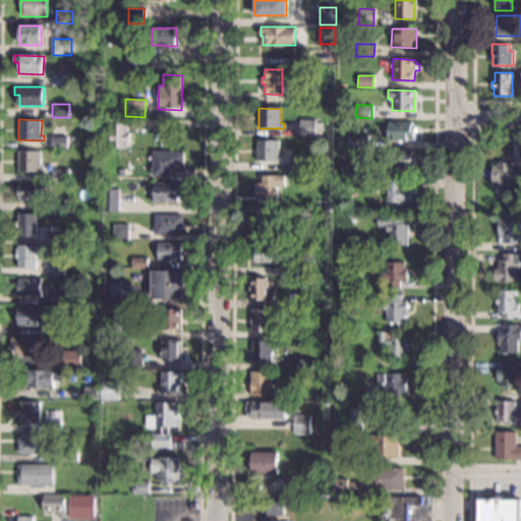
[(127,119),(126,132),(129,133),(129,142),(126,142),(126,149),(110,148),(111,143),(109,143),(110,129),(112,129),(112,119),(127,119)]
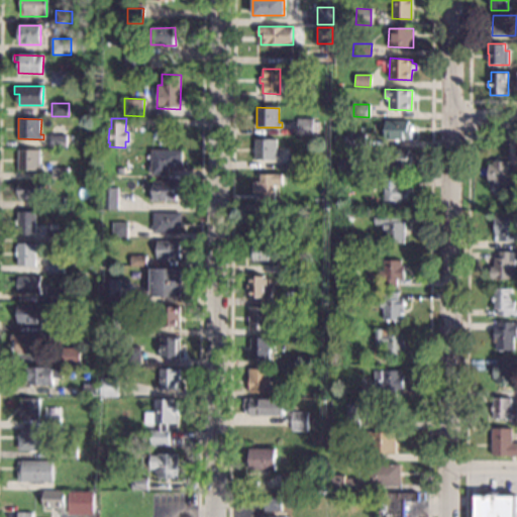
[(313,135),(298,135),(298,119),(313,119),(313,135)]
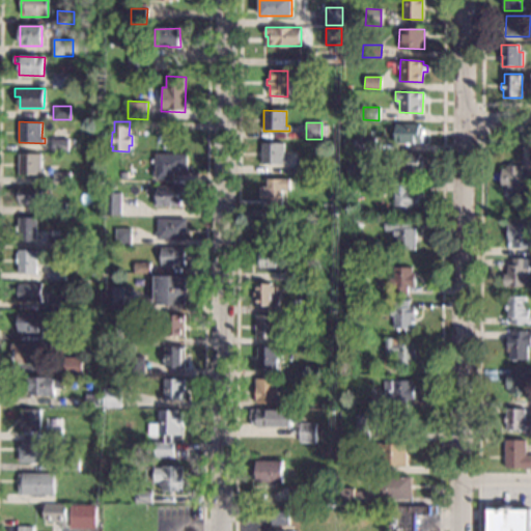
[(420,129),(422,129),(422,143),(393,143),(394,134),(396,134),(396,124),(420,124),(420,129)]
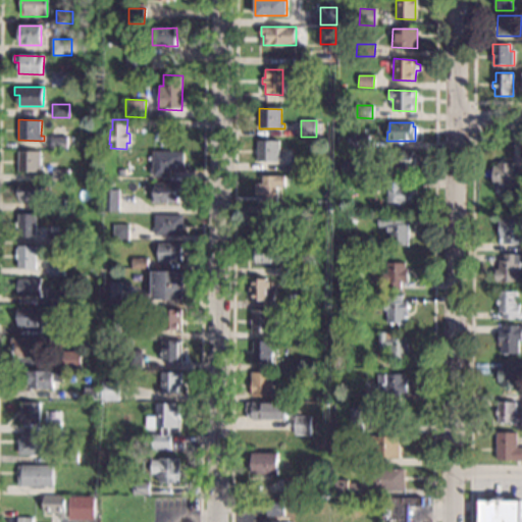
[(66,149),(51,149),(52,137),(53,137),(67,138),(66,149)]
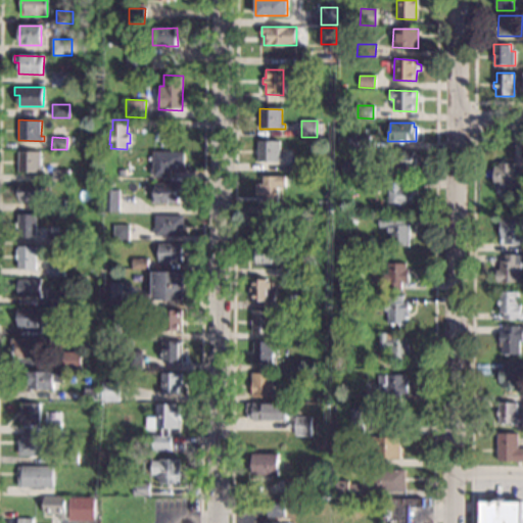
[(369,145),(347,145),(347,139),(353,139),(353,137),(369,137),(369,145)]
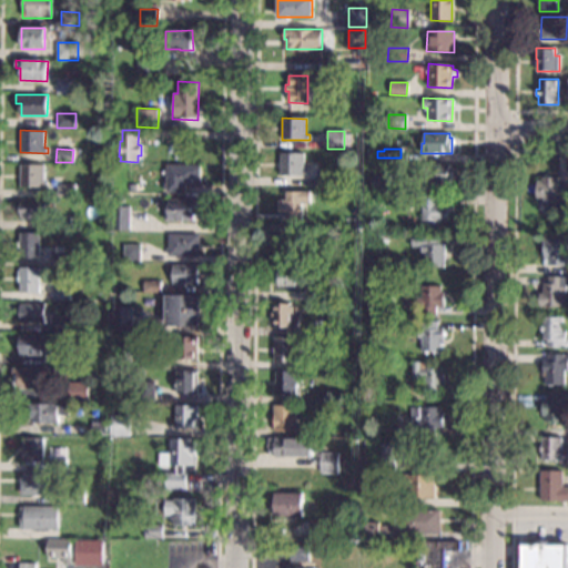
[(304,153),(304,170),(306,170),(306,176),(280,175),(281,152),(304,153)]
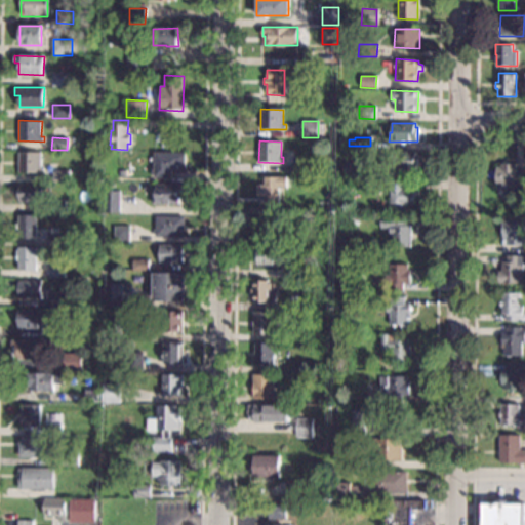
[(418,153),(417,170),(392,169),(393,151),(418,153)]
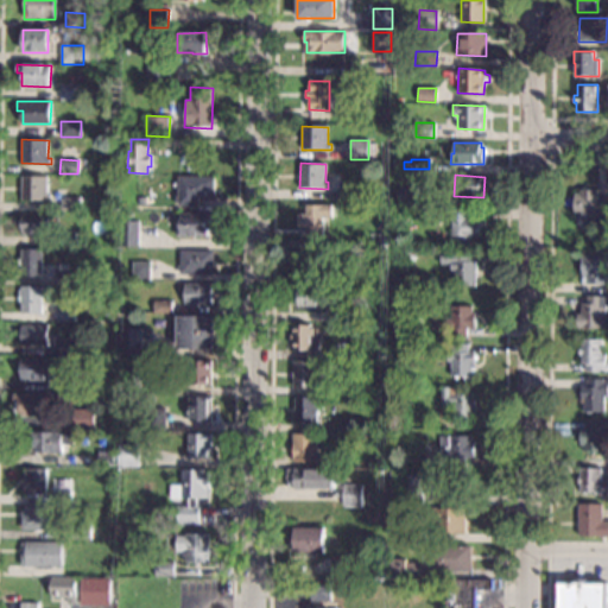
[(46,191),(49,191),(49,201),(21,200),(21,177),(48,177),(46,191)]
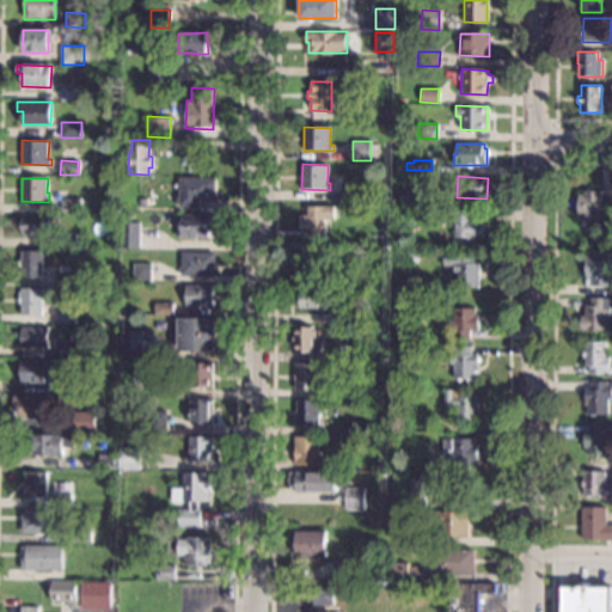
[(215,200),(200,200),(199,207),(178,207),(178,178),(215,178),(215,200)]
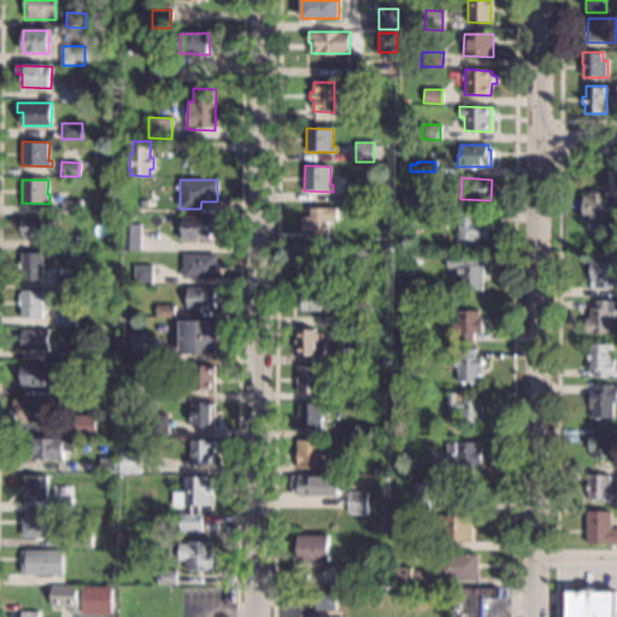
[(363,206),(345,206),(345,188),(363,188),(363,206)]
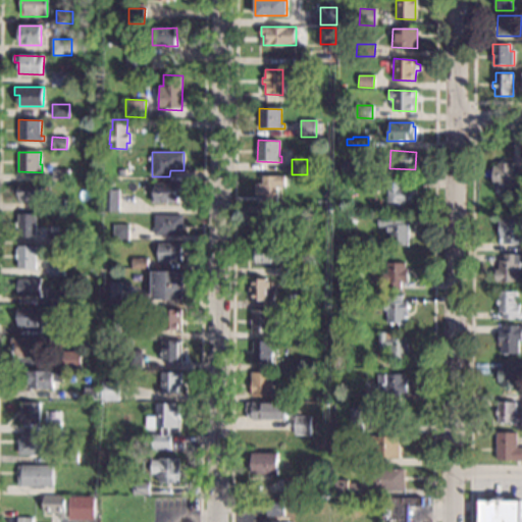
[(512,163),(512,170),(519,170),(518,198),(503,198),(504,185),(492,185),(492,165),(498,165),(498,163),(512,163)]
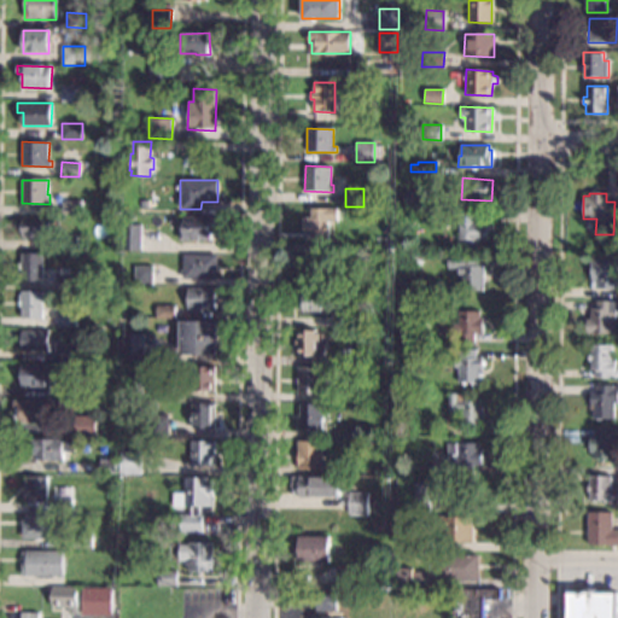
[(82,214),(63,214),(63,202),(81,200),(82,214)]
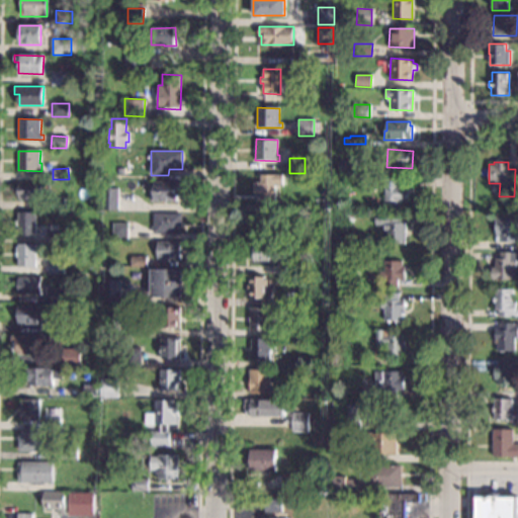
[(283,185),(276,185),(276,200),(260,200),(261,193),(254,193),(254,182),(261,182),(261,174),(283,174),(283,185)]
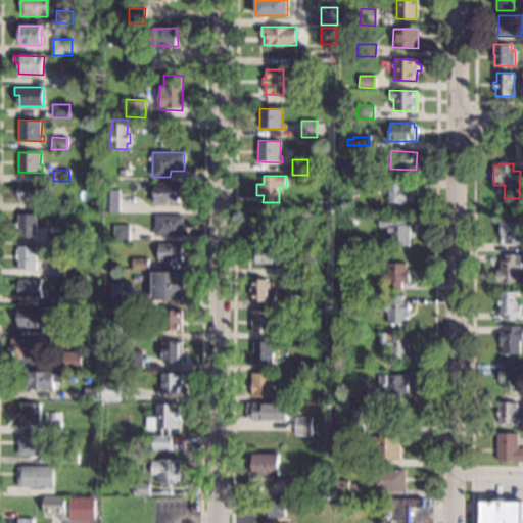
[(416,180),(416,187),(417,187),(417,196),(413,196),(413,203),(403,203),(403,208),(396,207),(396,202),(387,202),(388,179),(416,180)]
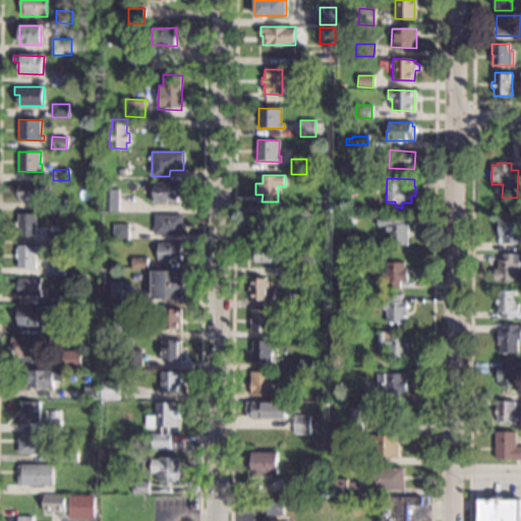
[(42,200),(18,200),(19,182),(42,183),(42,200)]
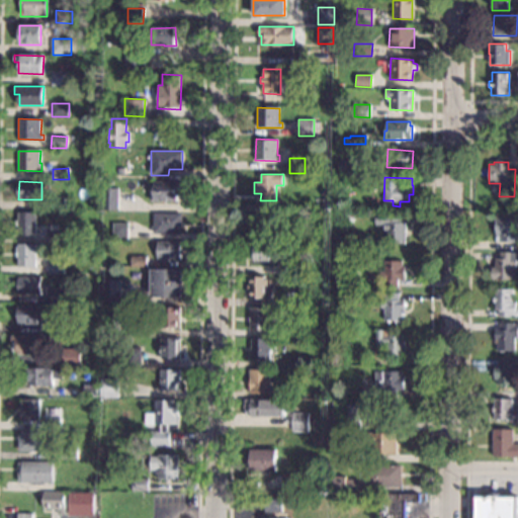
[(181,195),(176,195),(176,202),(150,201),(150,195),(153,195),(153,181),(181,182),(181,195)]
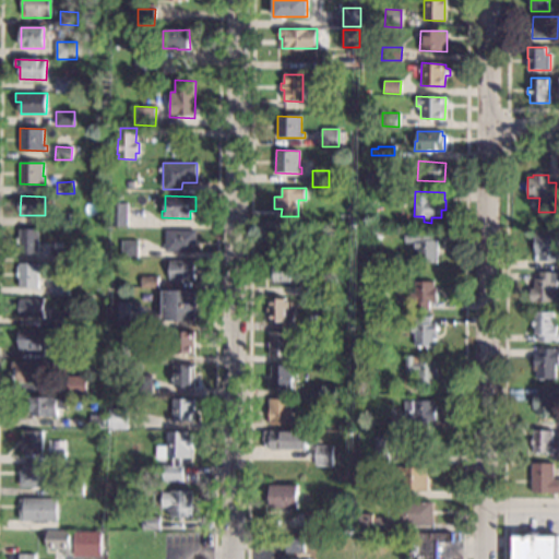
[(127,203),(127,227),(109,226),(110,203),(127,203)]
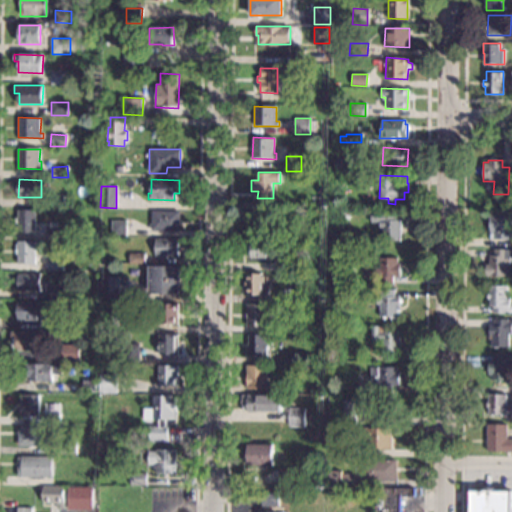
[(64,207),(49,207),(49,197),(64,197),(64,207)]
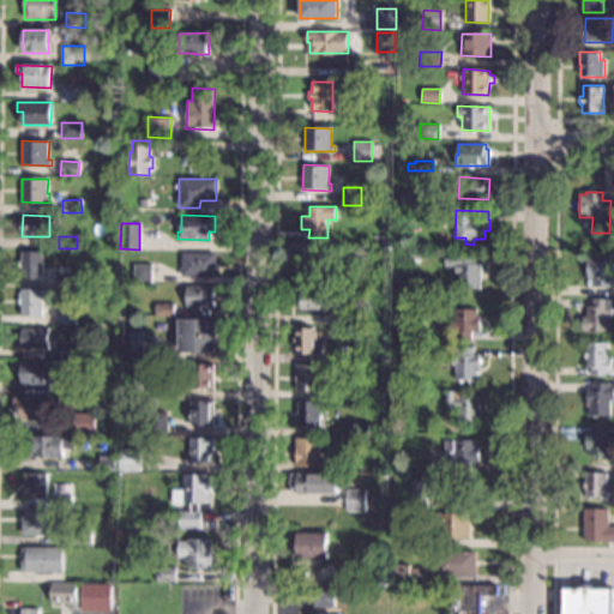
[(42,278),(22,278),(22,252),(42,252),(42,278)]
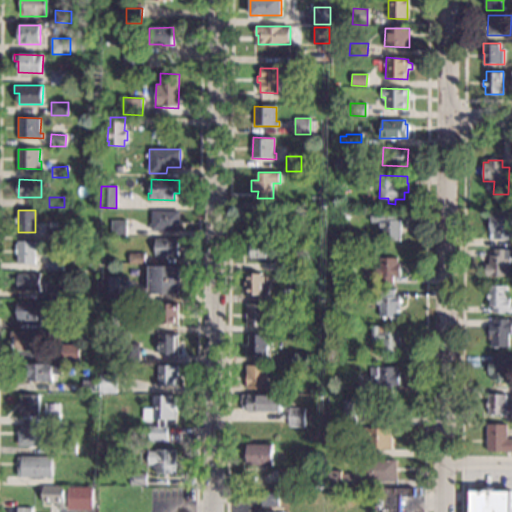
[(179,211),(178,231),(150,230),(151,210),(179,211)]
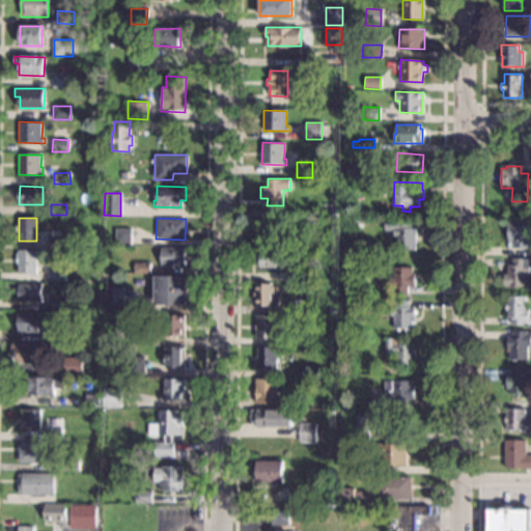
[(278,242),(256,242),(256,221),(279,221),(278,242)]
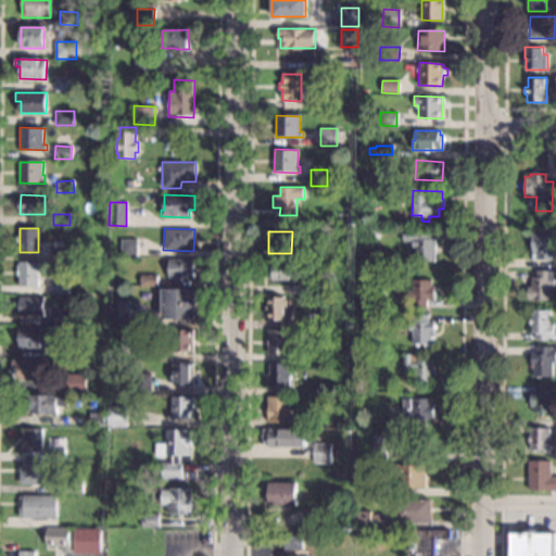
[(429,240),(434,240),(434,248),(437,248),(437,253),(434,252),(434,261),(414,261),(415,248),(412,248),(412,241),(403,241),(403,231),(430,232),(429,240)]
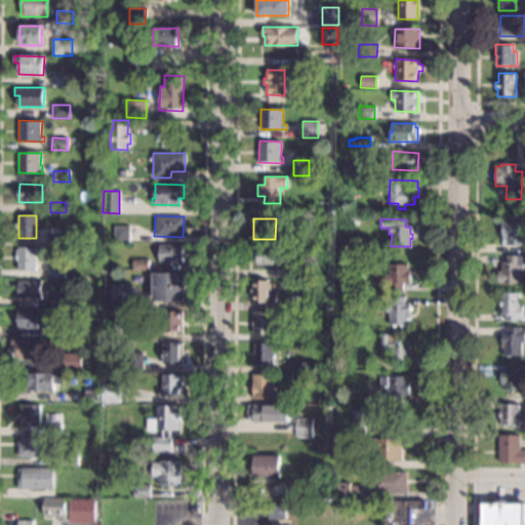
[(516,224),(524,224),(524,245),(500,245),(501,219),(516,219),(516,224)]
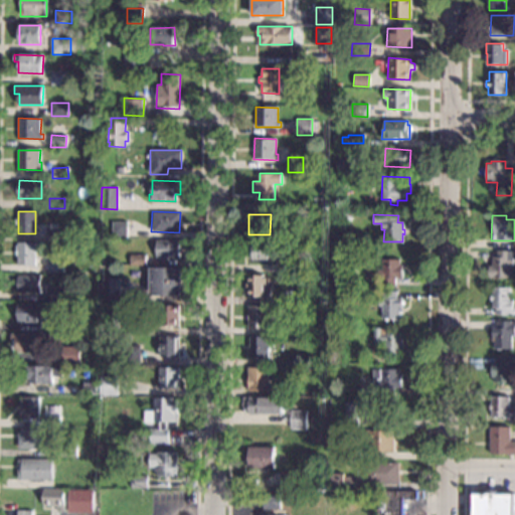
[(130,222),(130,229),(127,229),(127,237),(111,236),(112,221),(130,222)]
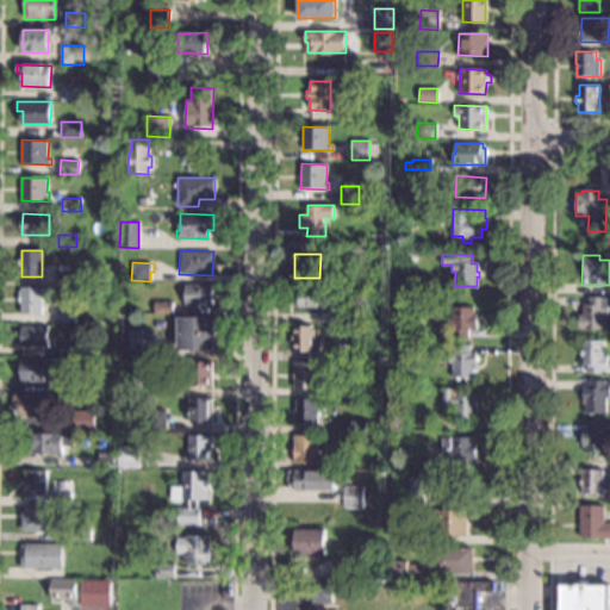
[(359,285),(342,285),(342,268),(359,269),(359,285)]
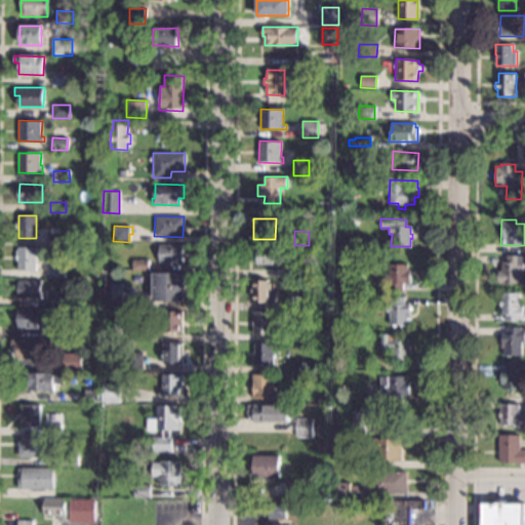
[(62,245),(48,245),(48,235),(62,235),(62,245)]
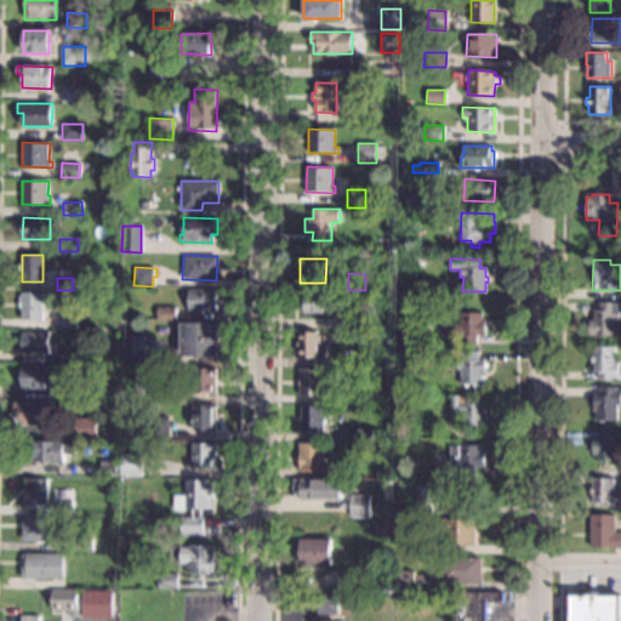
[(215,312),(188,311),(189,290),(215,290),(215,312)]
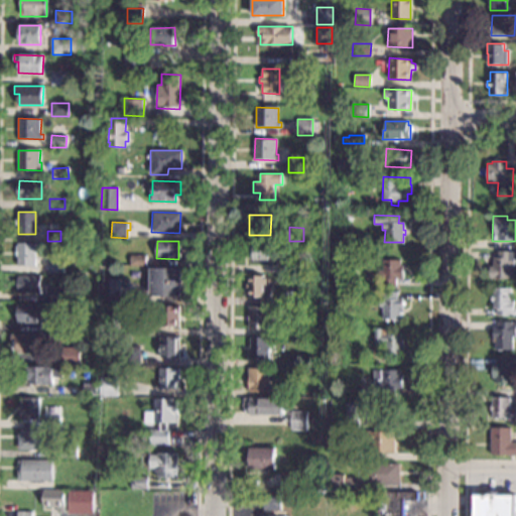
[(35,255),(38,255),(38,262),(35,262),(35,265),(17,265),(17,244),(35,244),(35,255)]
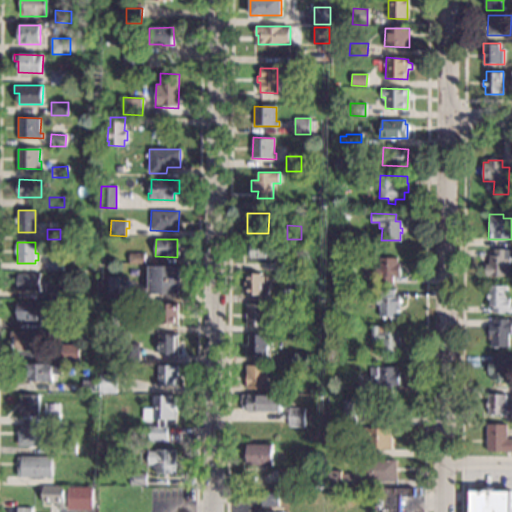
[(273,243),(272,257),(247,257),(247,242),(273,243)]
